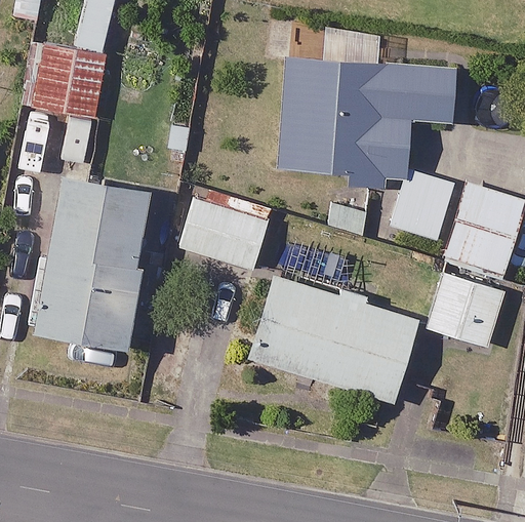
[(44,0),(15,0),(12,16),(40,22),(44,0)]
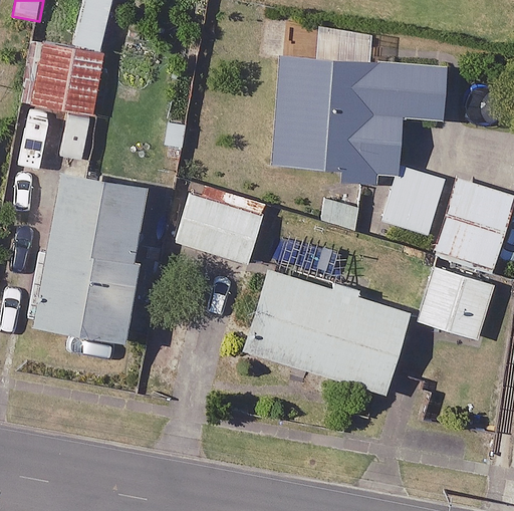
[(112,0),(84,0),(77,46),(42,41),(32,105),(94,114),(112,0)]
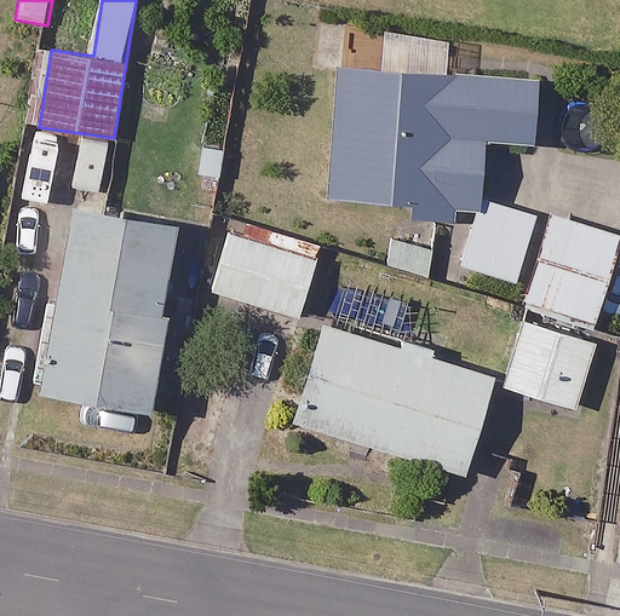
[(411,219),(453,220),(454,209),(478,211),(481,140),(537,144),(540,79),(337,69),(331,200),(411,203),(411,219)]
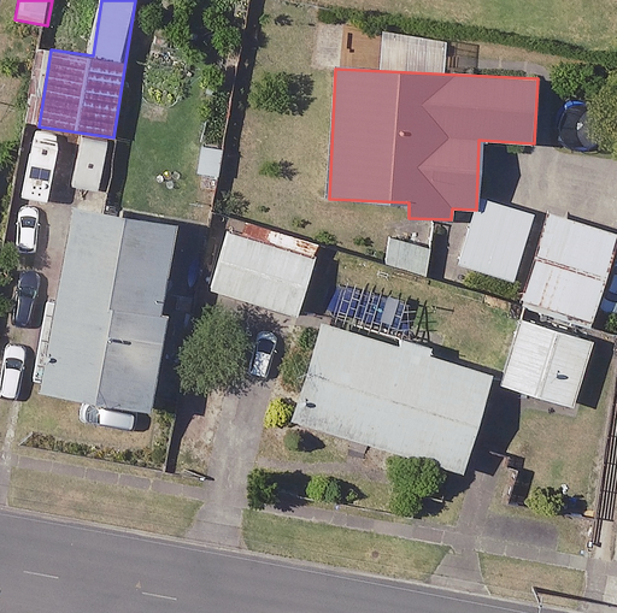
[(230,137),(205,131),(194,175),(168,169),(162,196),(213,208),(230,137)]
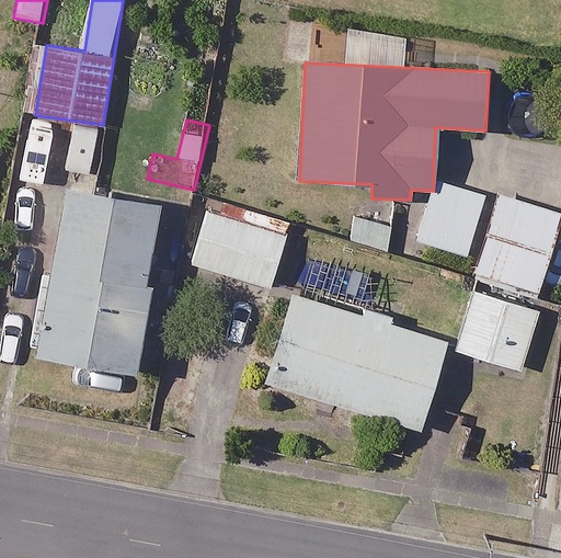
[(485,194),(436,181),(419,241),(468,255),(485,194)]
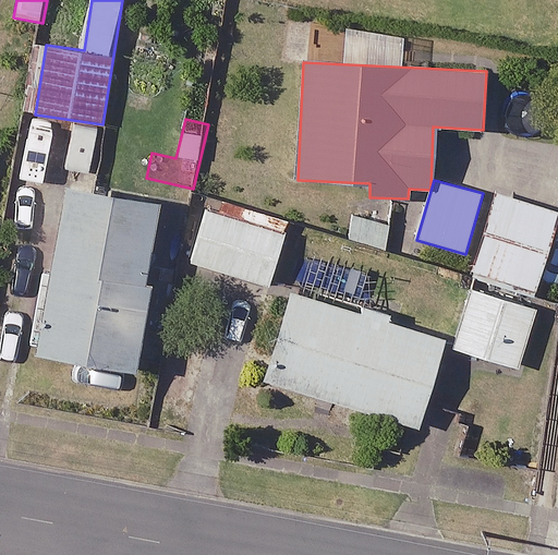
[(135,369),(150,285),(153,270),(165,203),(68,185),(52,268),(39,266),(24,349),(135,369)]
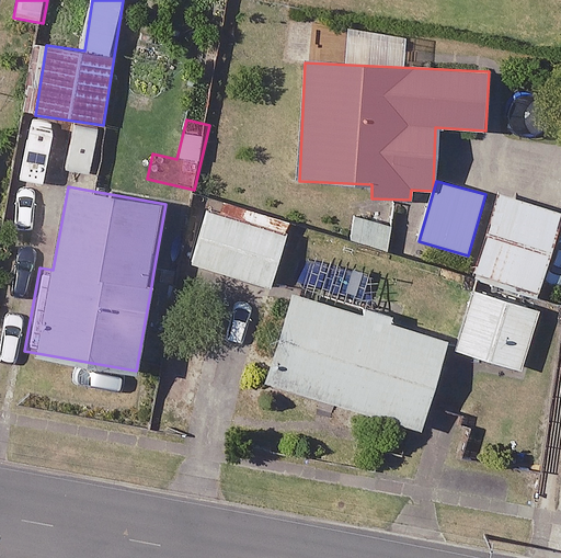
[(560,219),(560,214),(500,195),(474,277),(537,297),(560,219)]
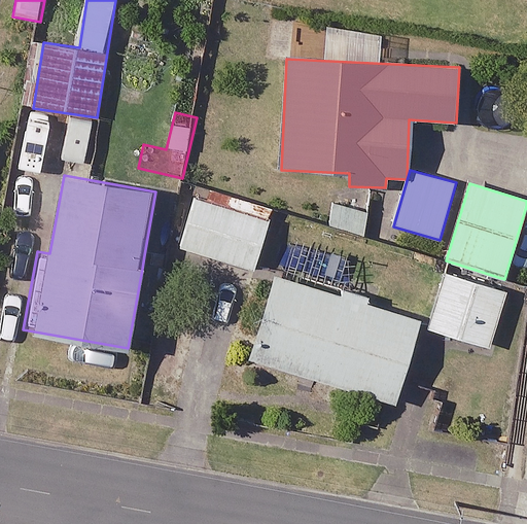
[(254,272),(277,207),(230,190),(225,205),(197,196),(180,247),(254,272)]
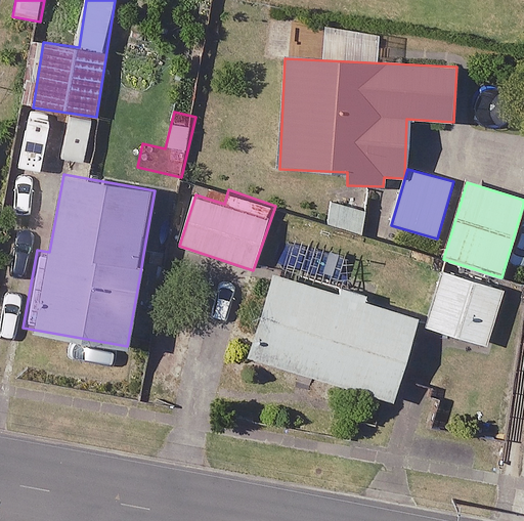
[(503,290),(443,273),(428,329),(487,345),(503,290)]
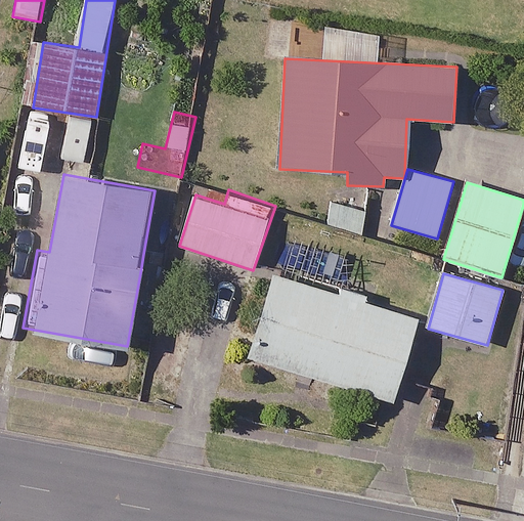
[(363,416),(370,393),(394,400),(419,318),(273,275),(249,357),(346,386),(339,408),(363,416)]
